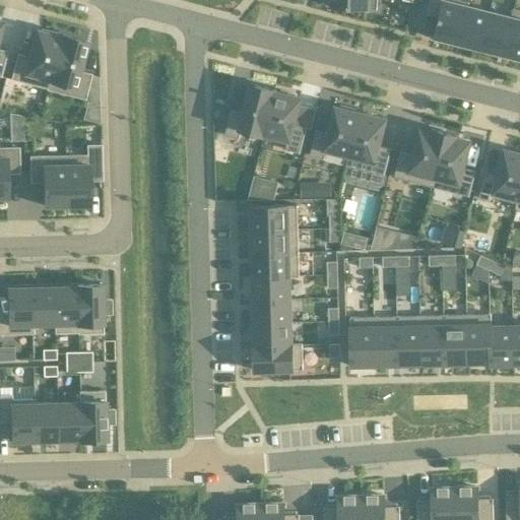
[(327,0),(328,2),(330,2),(330,6),(377,9),(377,0),(327,0)]
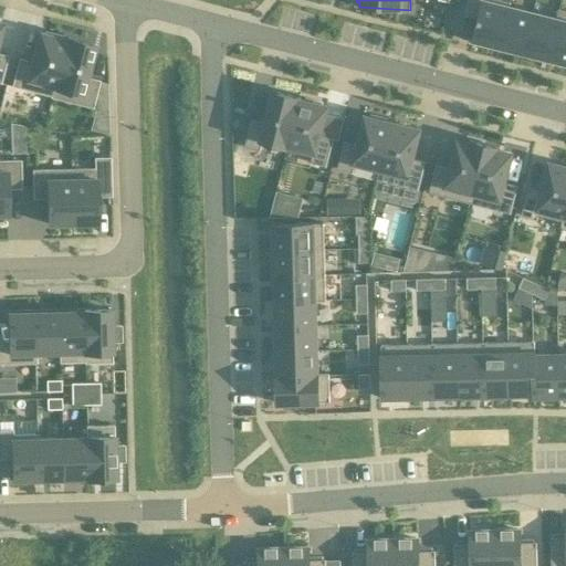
[(467,0),(464,14),(478,18),(472,39),(498,45),(507,7),(509,8),(510,2),(501,0),(467,0)]
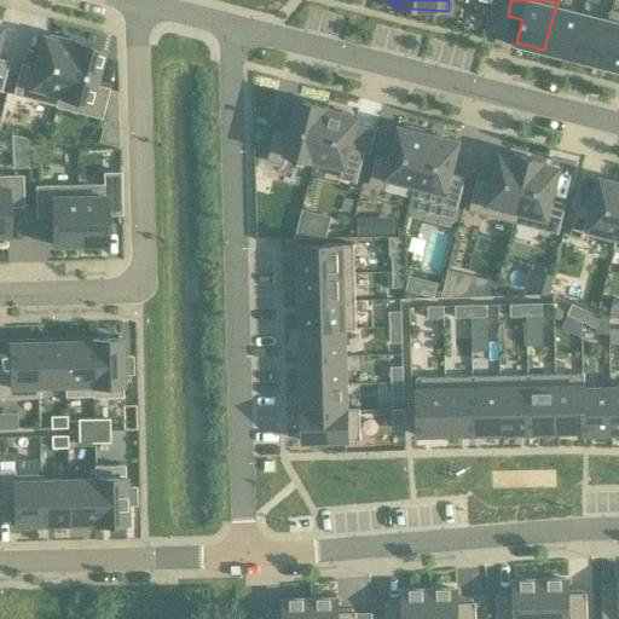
[(555,7),(544,50),(571,57),(582,15),(556,9),(555,7)]
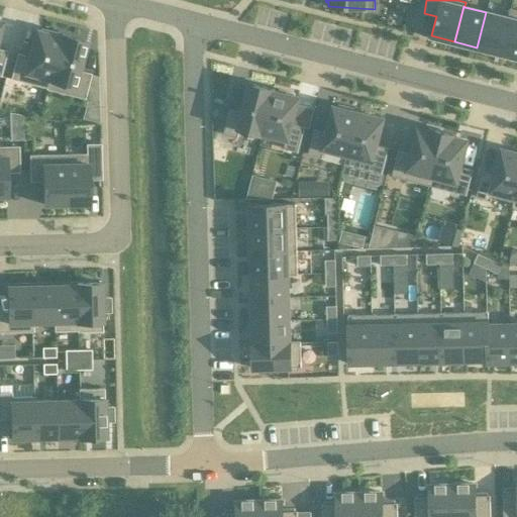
[(508,18),(499,53),(516,57),(516,9),(510,8),(507,17),(508,18)]
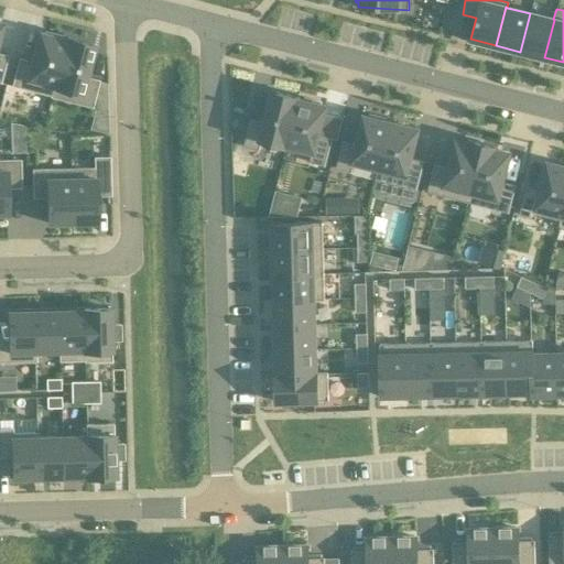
[(530,13),(520,52),(544,57),(554,20),(553,19),(530,13)]
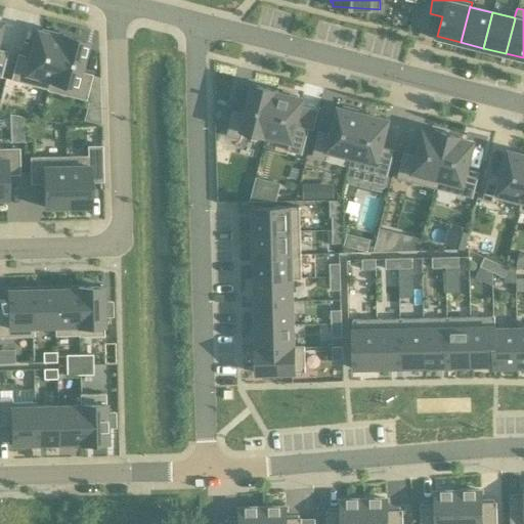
[(16,54),(10,80),(46,89),(47,89),(60,37),(56,36),(57,33),(41,29),(40,32),(36,31),(29,57),(16,54)]
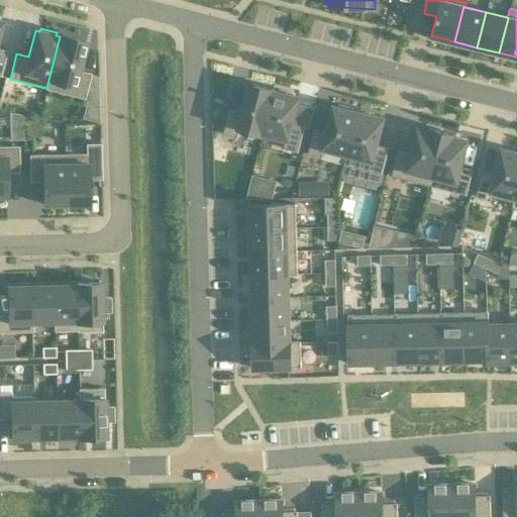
[(45,88),(45,89),(84,99),(84,97),(90,73),(78,70),(85,41),(62,35),(62,36),(60,36),(46,88),(45,88)]
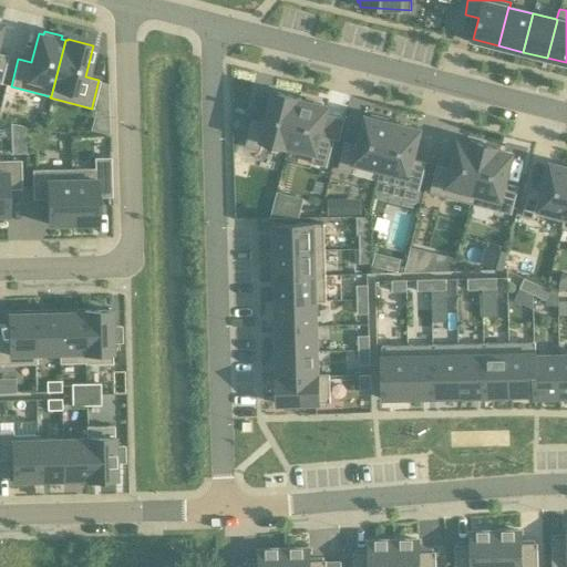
[(99,80),(92,106),(96,107),(109,110),(107,82),(99,80)]
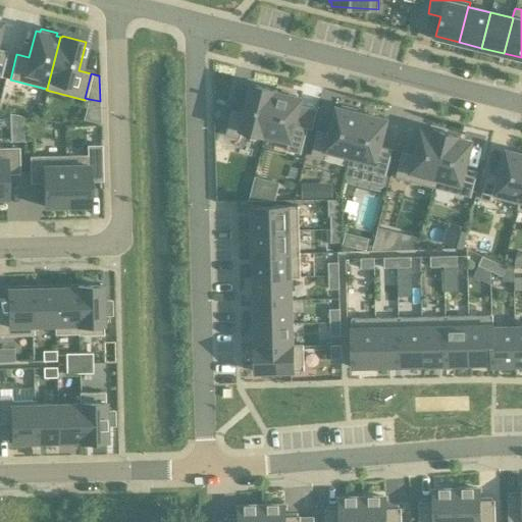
[(231,110),(225,136),(240,140),(242,129),(263,136),(263,134),(265,135),(276,92),(274,92),(274,90),(252,85),(244,113),(231,110)]
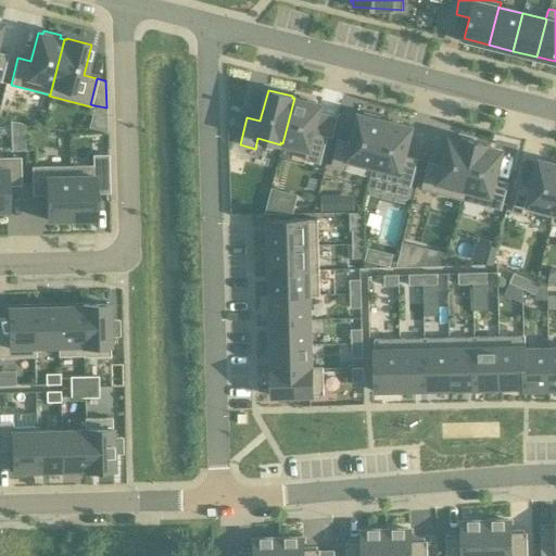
[(294,98),(282,143),(307,150),(304,160),(319,164),(327,136),(313,133),(318,112),(320,104),(316,103),(316,101),(299,97),(299,99),(294,98)]
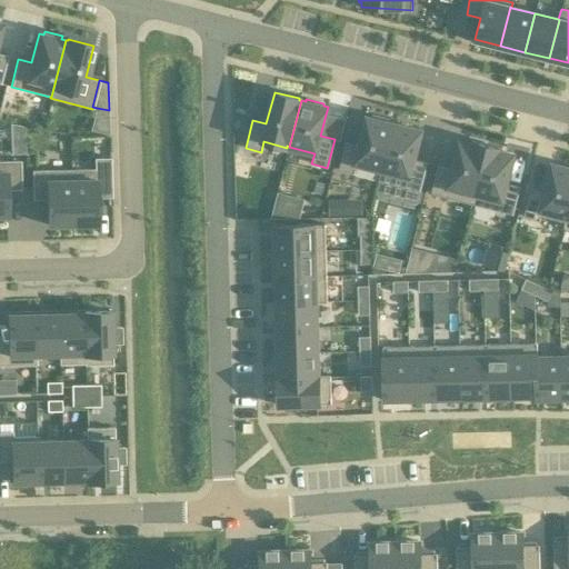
[(346,142),(338,170),(355,175),(357,163),(381,170),(393,123),(389,122),(390,120),(371,116),(371,118),(367,117),(359,146),(346,142)]
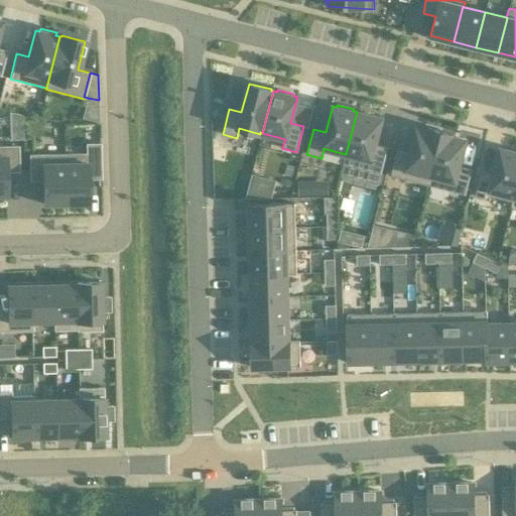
[(346,154),(343,163),(381,173),(387,148),(375,144),(381,118),(357,112),(346,154)]
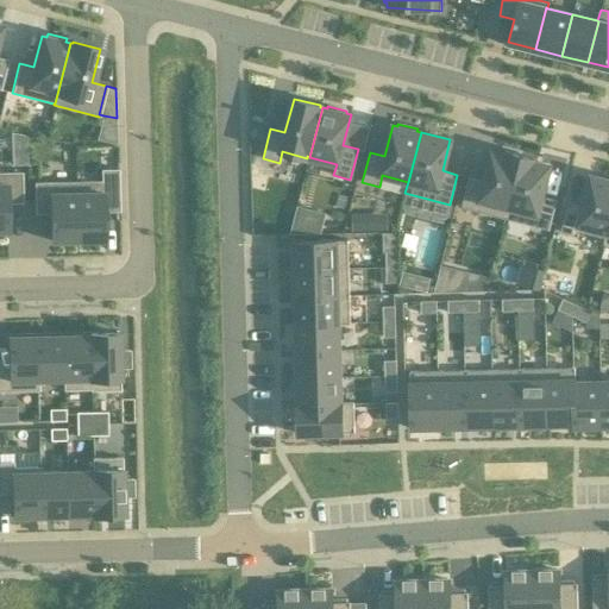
[(469,177),(462,207),(504,219),(521,156),(508,152),(507,155),(491,150),(483,181),(469,177)]
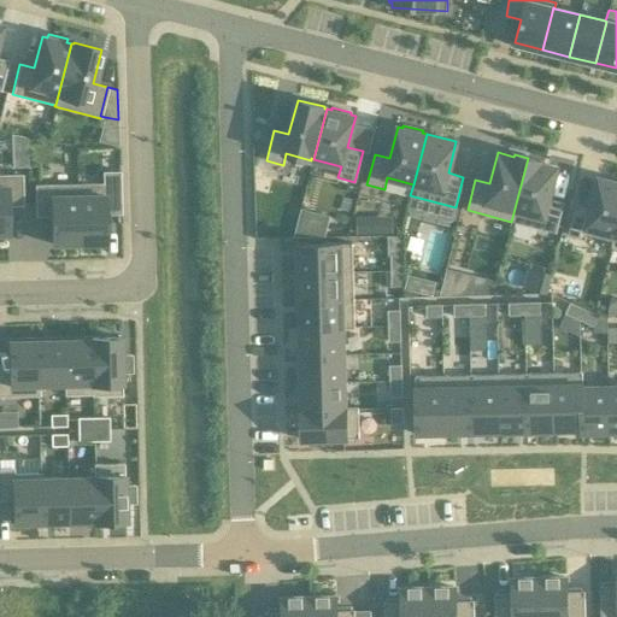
[(27,166),(27,156),(11,157),(11,166),(27,166)]
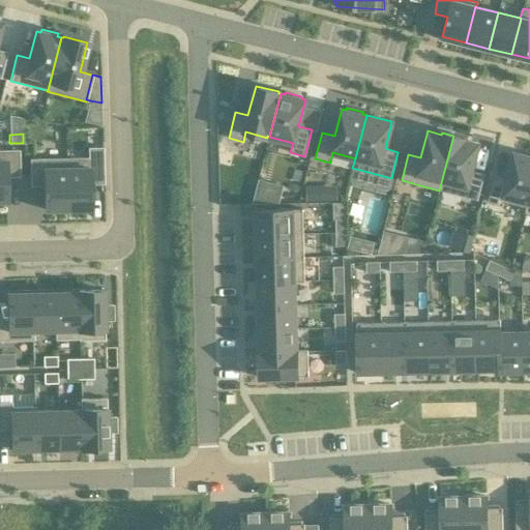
[(453,136),(439,190),(477,200),(484,174),(471,171),(478,144),(465,140),(465,138),(453,136)]
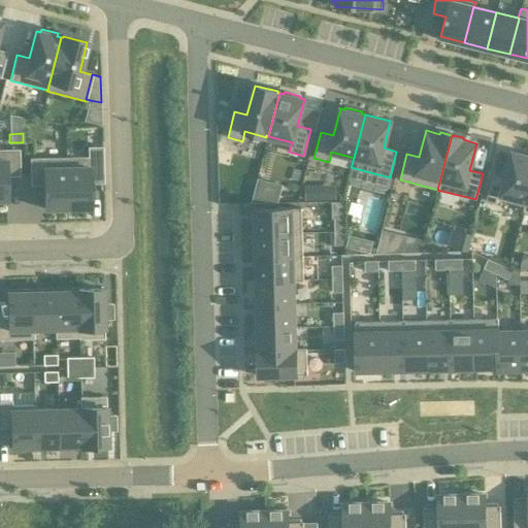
[(87,157),(65,158),(67,208),(90,207),(90,184),(103,184),(102,146),(87,146),(87,157)]
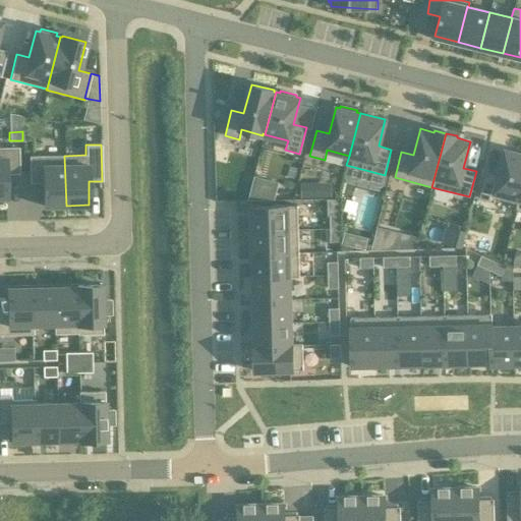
[(18,147),(0,147),(0,197),(6,197),(5,174),(18,173),(18,147)]
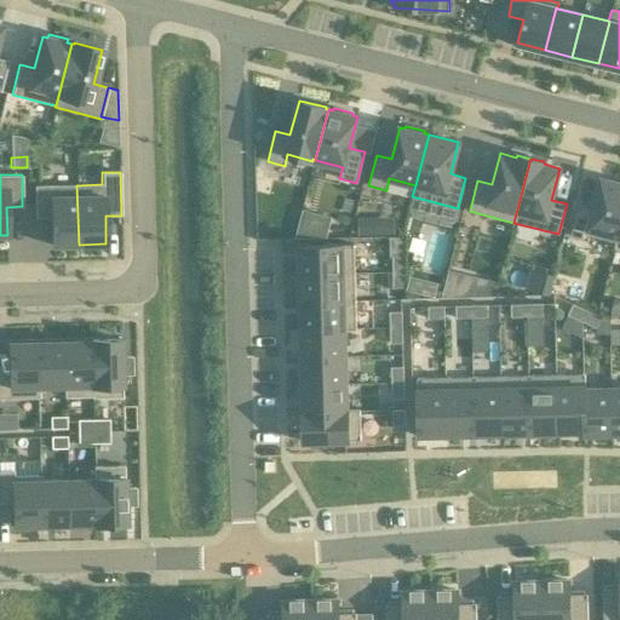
[(578,206),(570,236),(587,241),(589,235),(615,242),(616,242),(619,227),(619,183),(602,178),(593,210),(578,206)]
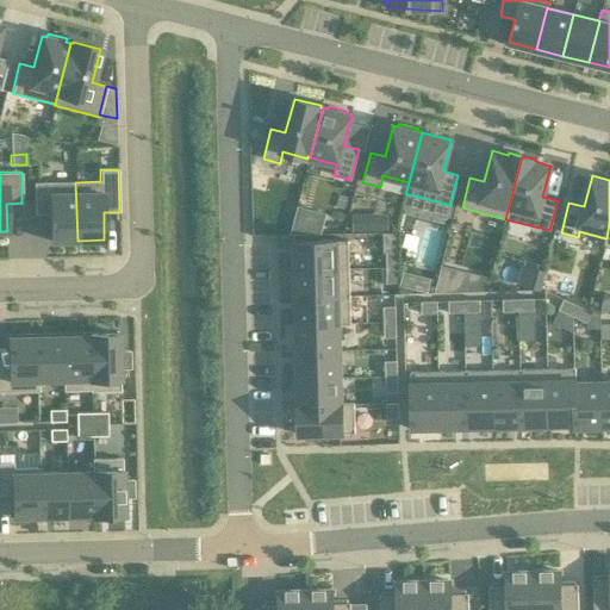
[(75,182),(33,182),(35,213),(49,213),(50,241),(78,241),(75,182)]
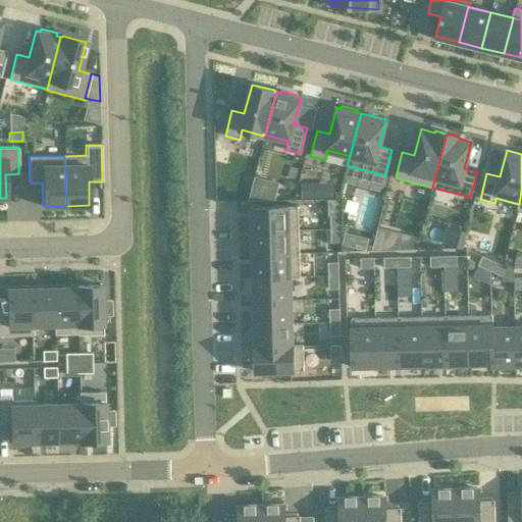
[(302,198),(317,198),(316,183),(301,183),(302,198)]
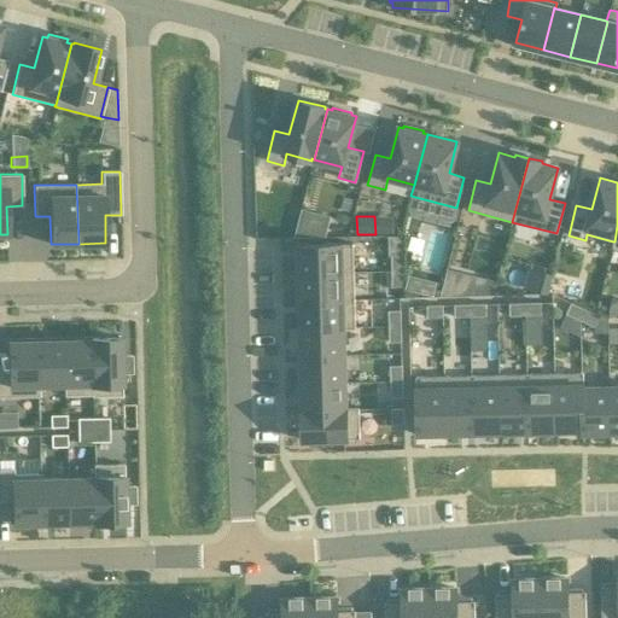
[(339,246),(296,248),(297,277),(340,275),(339,246)]
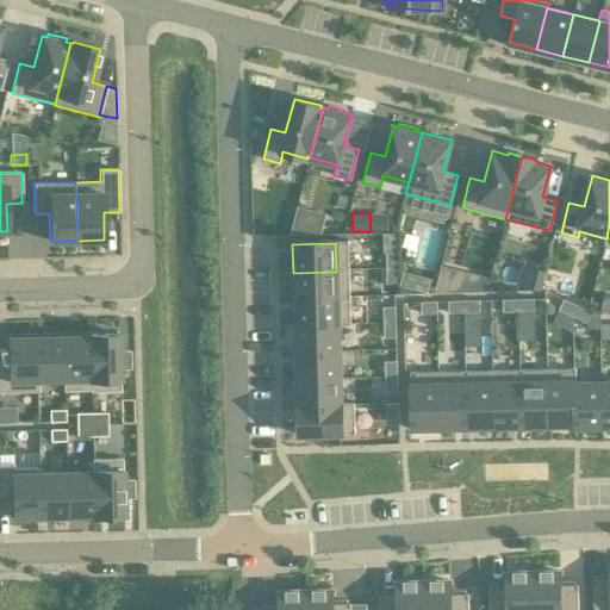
[(398,253),(386,253),(386,268),(398,268),(398,253)]
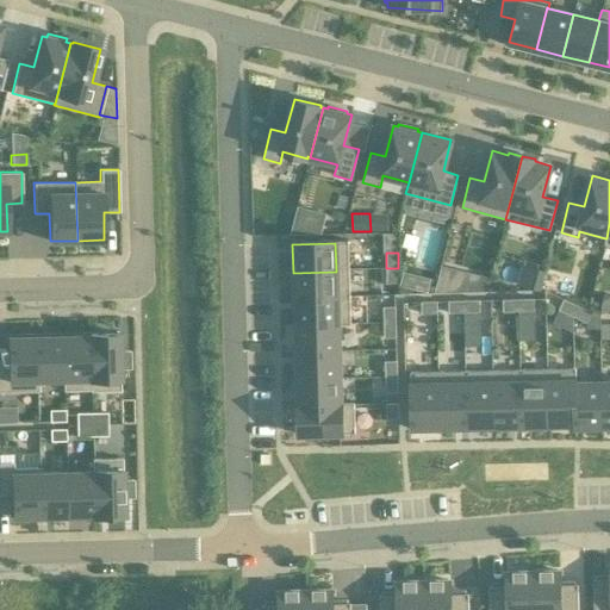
[(521,263),(515,284),(541,290),(546,269),(521,263)]
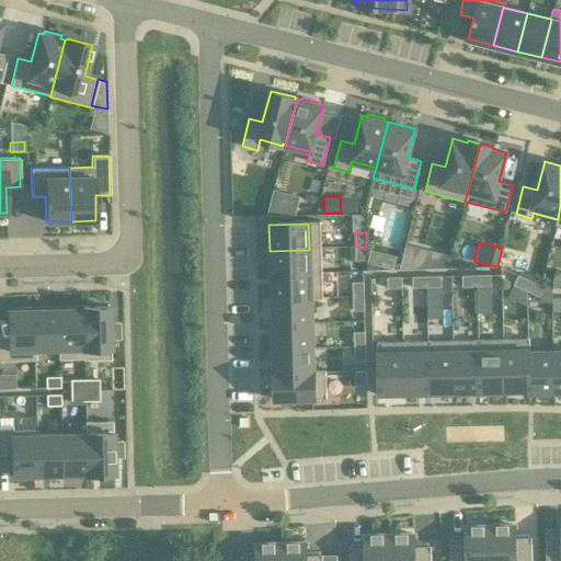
[(366,247),(355,247),(355,261),(366,261),(366,247)]
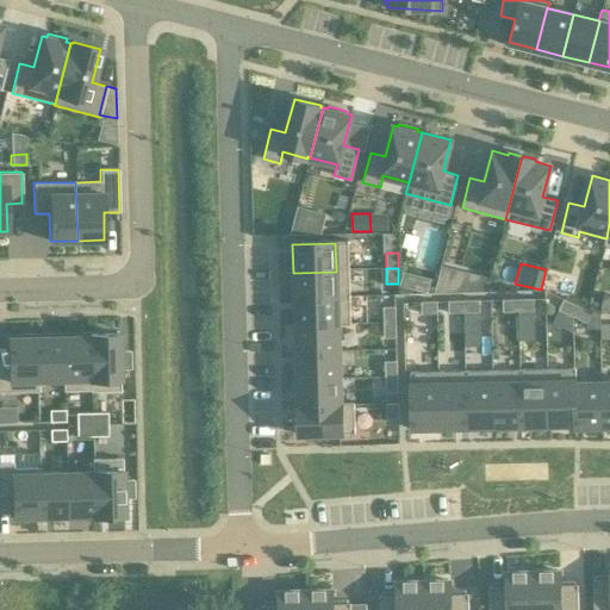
[(336,272),(293,273),(294,300),(337,299),(336,272)]
